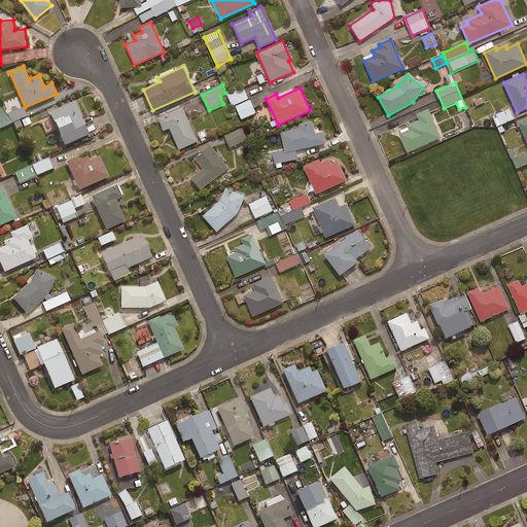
[(248,100),(244,89),(229,95),(233,106),(248,100)]
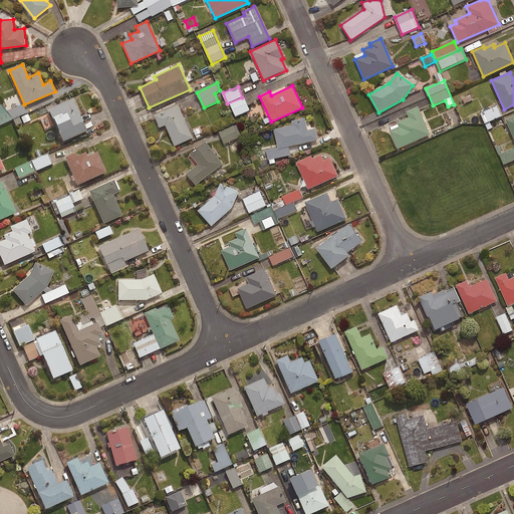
[(71,98),(48,108),(62,141),(86,131),(71,98)]
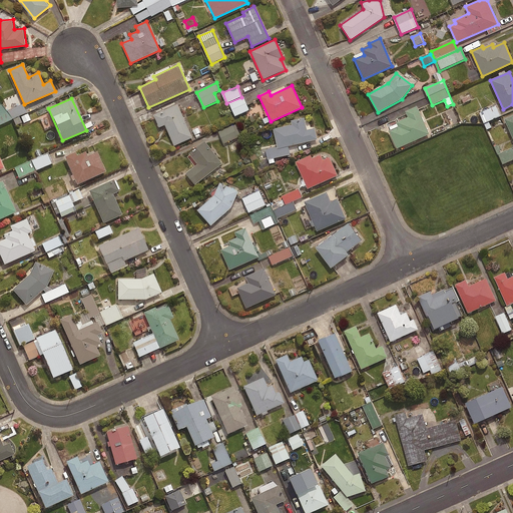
[(249,110),(244,98),(230,104),(236,116),(249,110)]
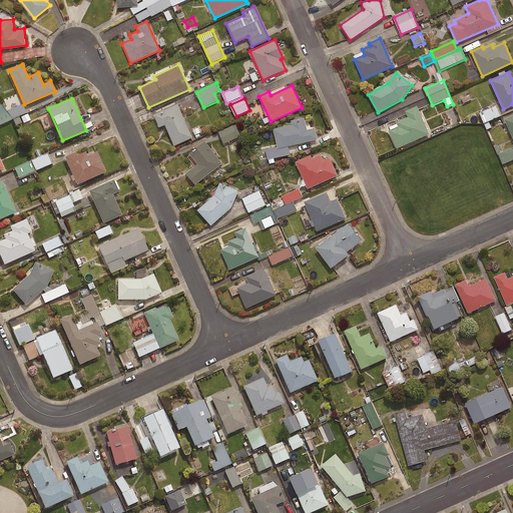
[(177,104),(153,115),(159,127),(164,125),(174,146),(192,138),(177,104)]
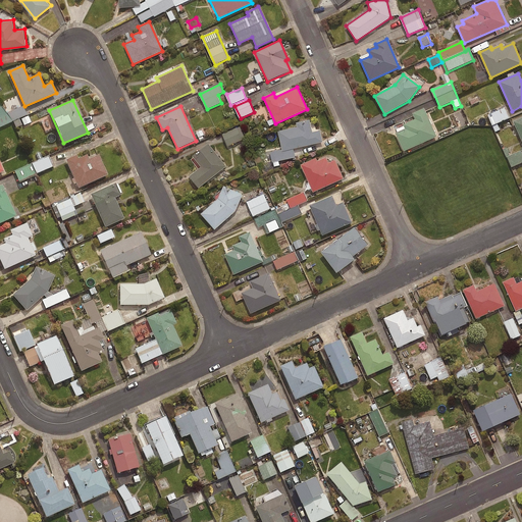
[(424,108),(412,113),(415,119),(403,124),(405,128),(396,134),(404,152),(437,137),(424,108)]
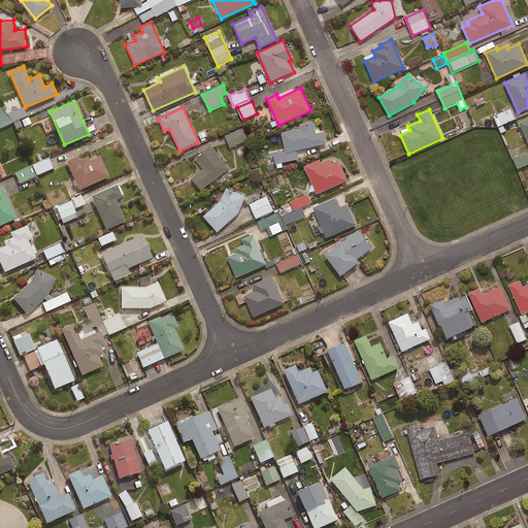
[(516,120),(512,109),(494,117),(499,127),(516,120)]
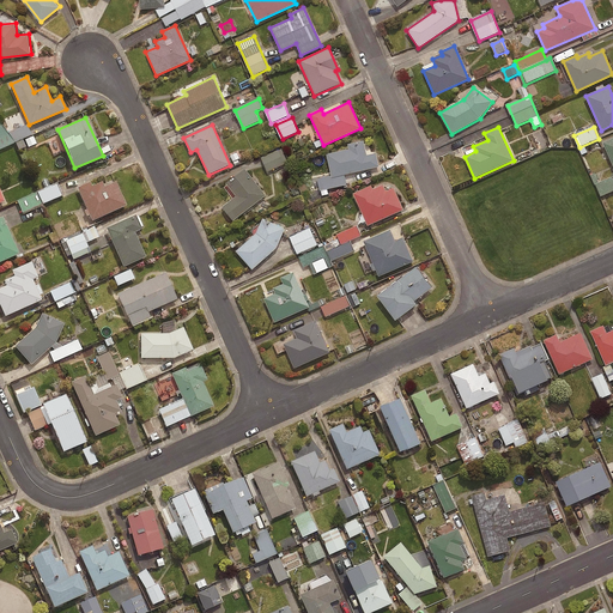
[(25,140),(29,149),(38,144),(35,137),(25,140)]
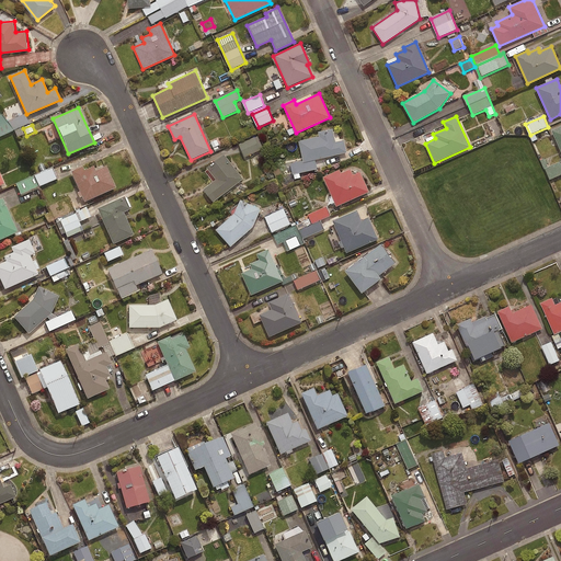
[(560,126),(551,132),(560,151),(560,126)]
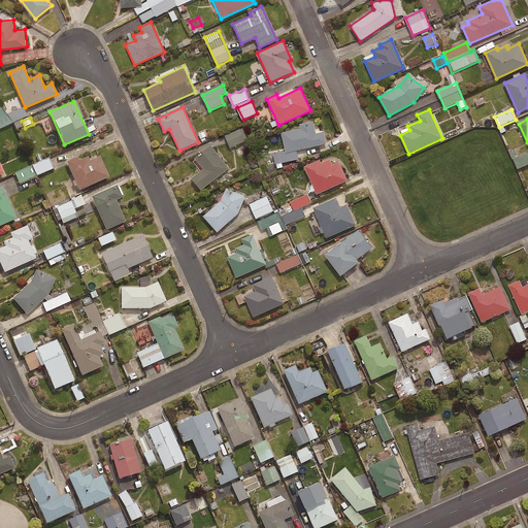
[(300,129),(282,133),(286,153),(326,143),(324,132),(316,134),(312,122),(299,125),(300,129)]
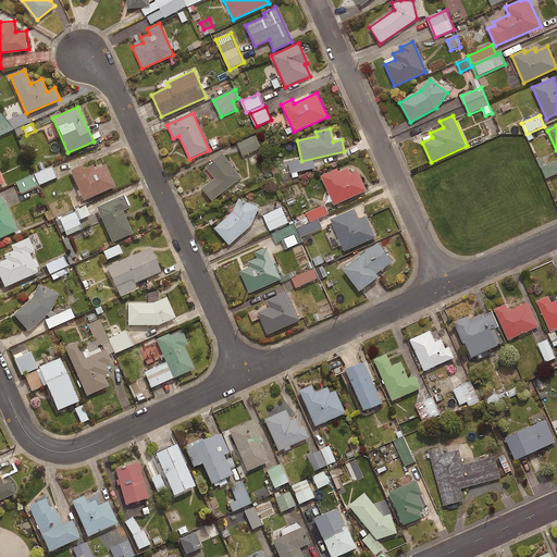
[(261,149),(257,136),(238,144),(244,157),(261,149)]
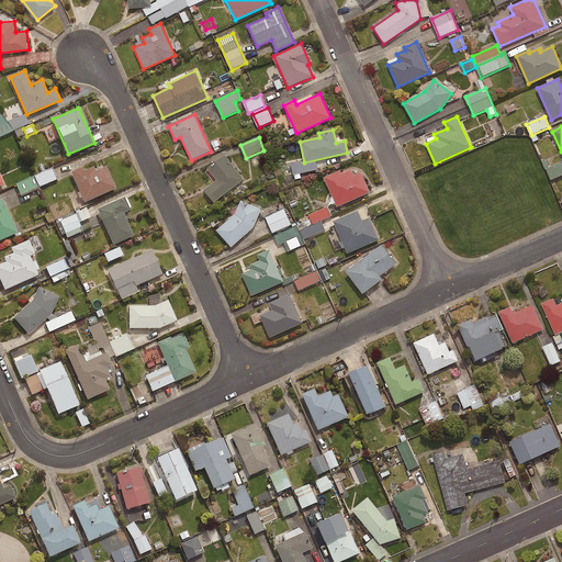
[(224,155),(208,168),(216,180),(202,191),(213,203),(243,179),(224,155)]
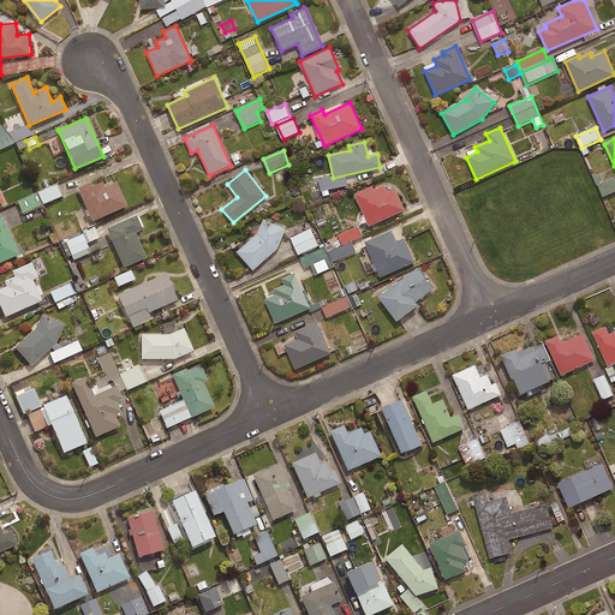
[(614,192),(614,178),(599,186),(604,197),(614,192)]
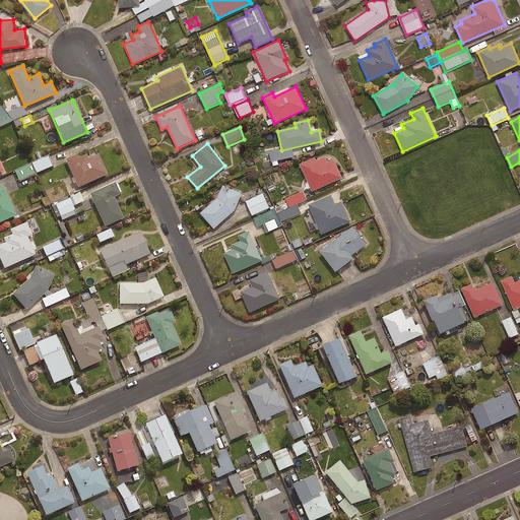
[(76,153),(65,158),(78,187),(107,174),(99,153),(88,157),(86,153),(78,157),(76,153)]
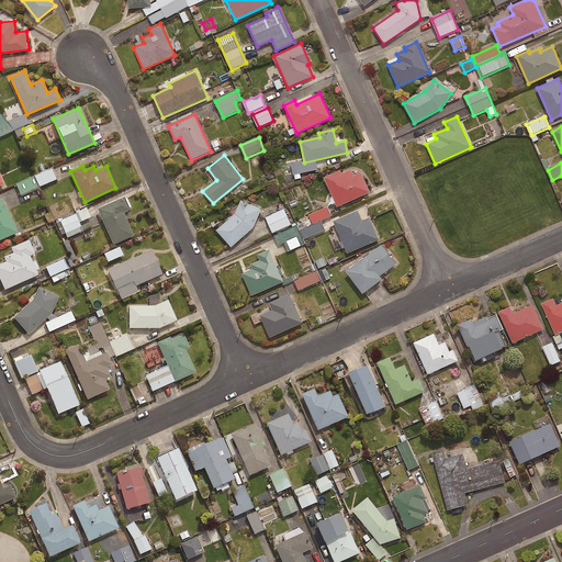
[(34,178),(38,188),(57,180),(53,169),(34,178)]
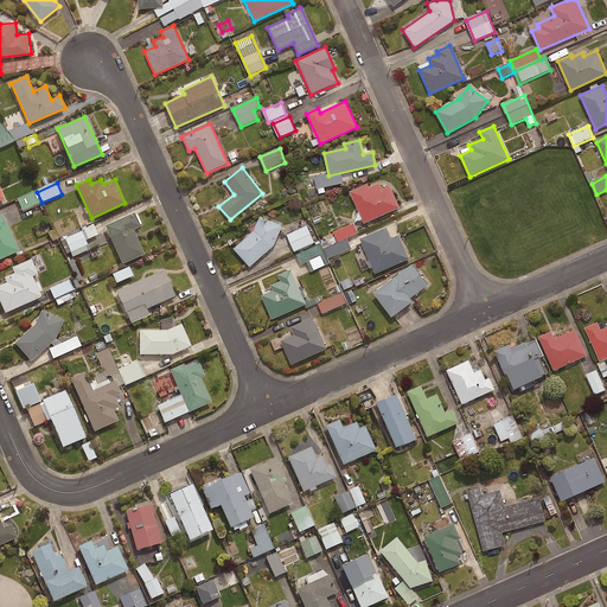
[(366,184),(350,192),(364,224),(400,208),(389,186),(382,190),(378,183),(369,187),(366,184)]
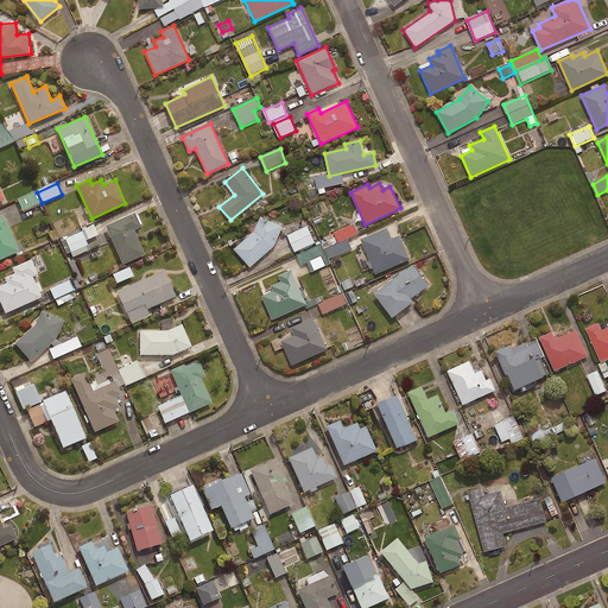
[(42,203),(37,192),(18,201),(23,213),(42,203)]
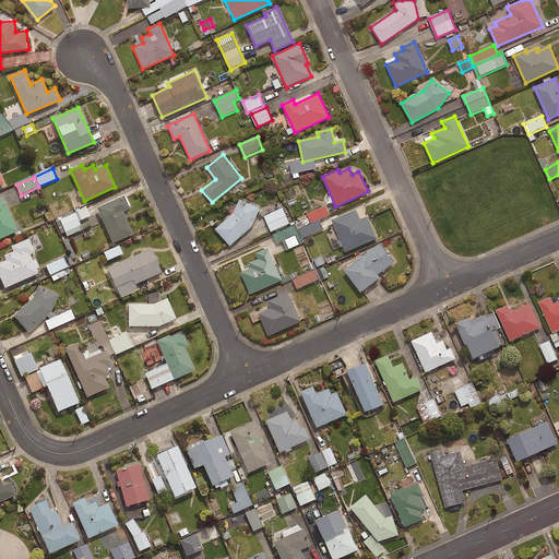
[(123,195),(97,207),(113,242),(133,234),(122,211),(130,207),(123,195)]
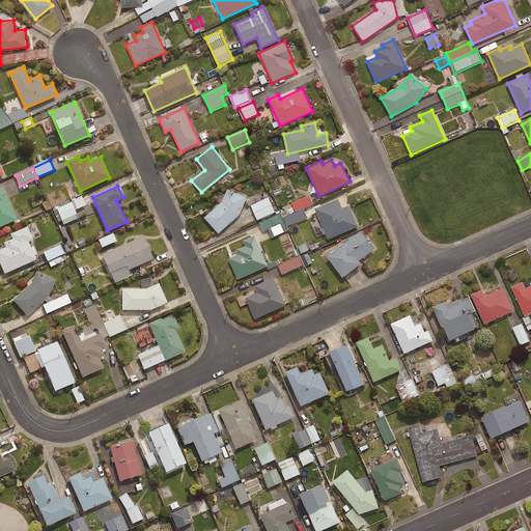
[(2,188),(0,188),(0,226),(17,219),(2,188)]
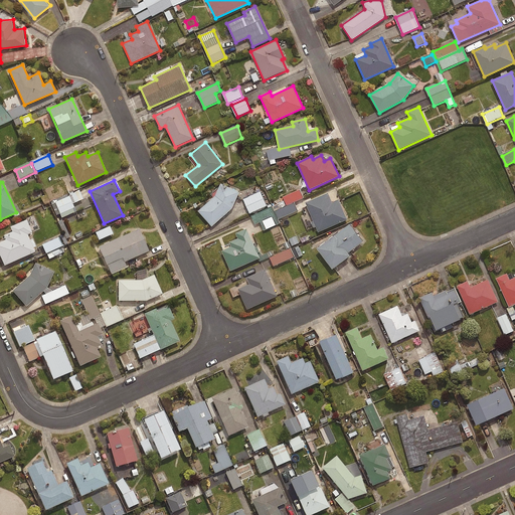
[(214,196),(197,211),(211,226),(231,208),(239,192),(220,184),(214,196)]
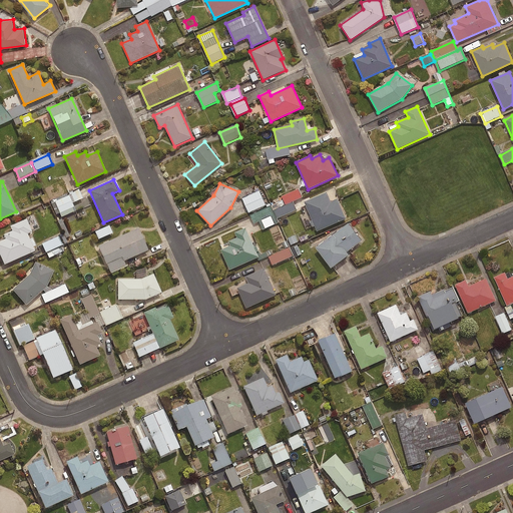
[(68,194),(69,196),(51,204),(56,215),(60,213),(62,217),(75,211),(72,204),(82,199),(77,189),(68,194)]
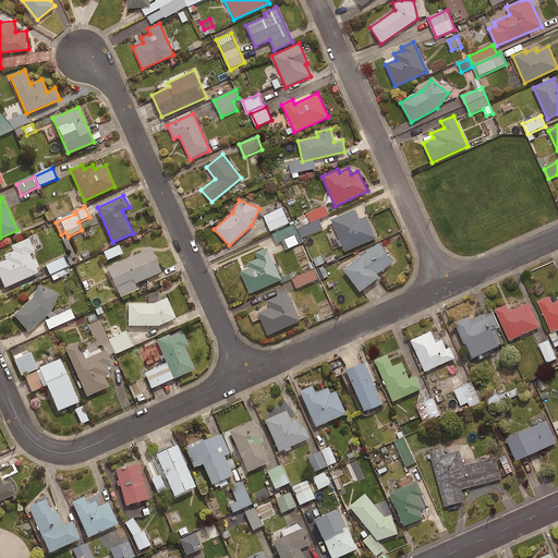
[(312,225),(299,230),(303,238),(323,229),(318,219),(330,215),(326,206),(307,214),(312,225)]
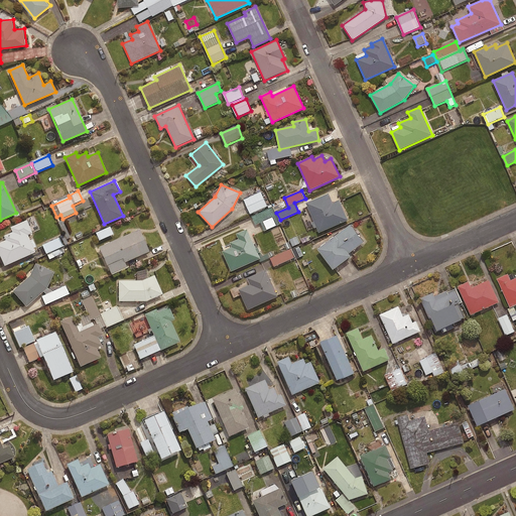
[(268,207),(261,192),(245,200),(251,214),(268,207)]
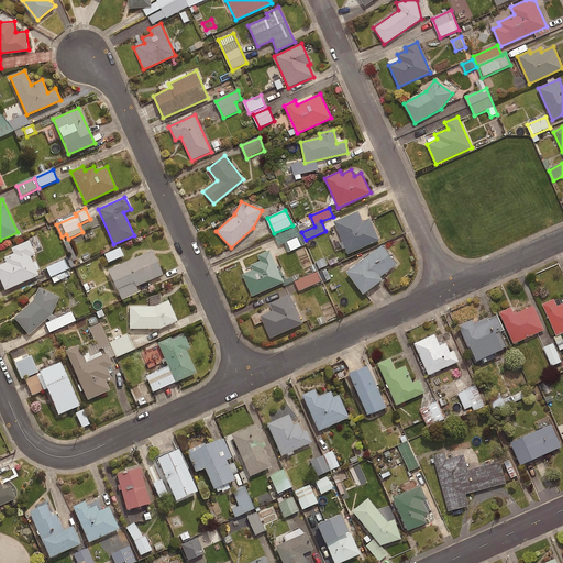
[(359,211),(333,222),(348,254),(379,241),(370,219),(363,221),(359,211)]
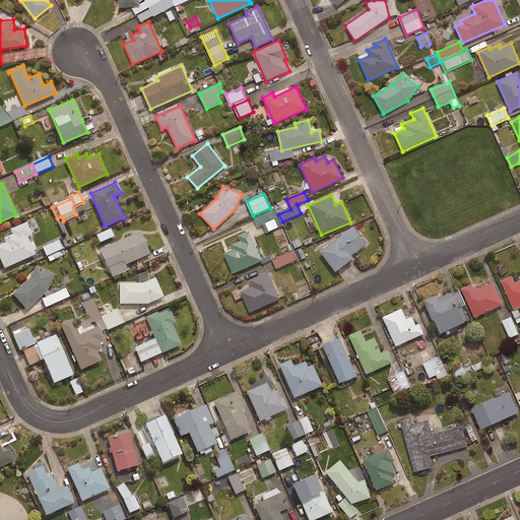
[(282,221),(278,214),(277,209),(255,218),(258,228),(262,225),(266,234),(284,226),(282,221)]
